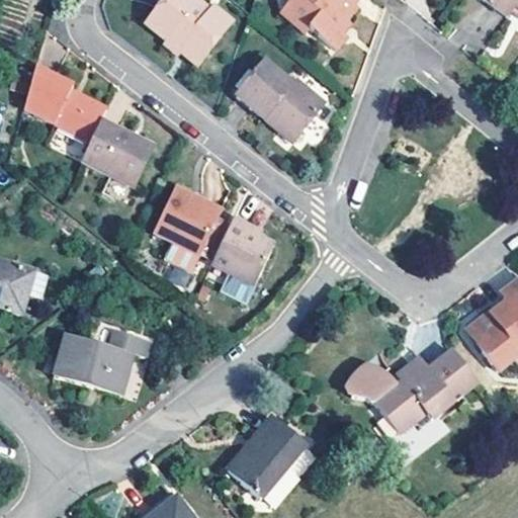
[(168,0),(148,25),(169,45),(172,40),(183,50),(179,54),(196,68),(234,24),(218,10),(212,16),(196,2),(190,9),(178,0),(168,0)]
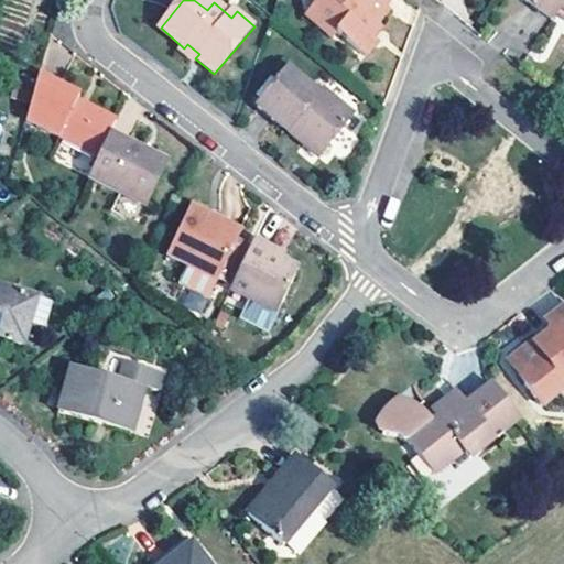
[(368,36),(377,26),(386,18),(383,9),(390,0),(321,0),(312,12),(338,34),(367,57),(376,50),(375,42),(368,36)]
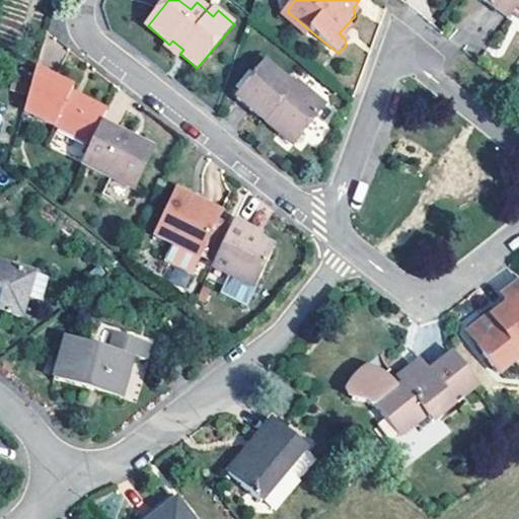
[(498,11),(506,0),(484,0),(484,1),(498,11)]
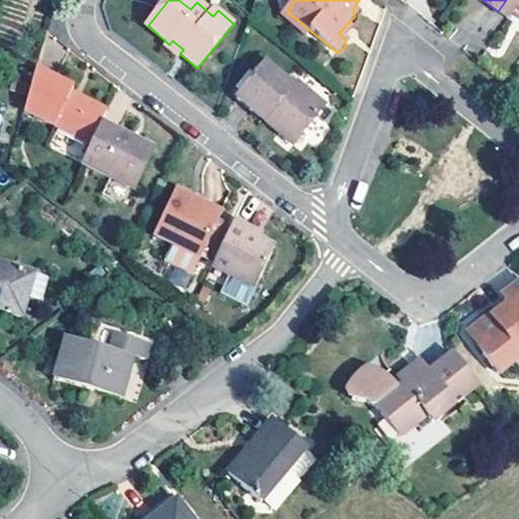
[(518,0),(506,0),(498,11),(510,19),(514,14),(518,8),(518,9),(518,0)]
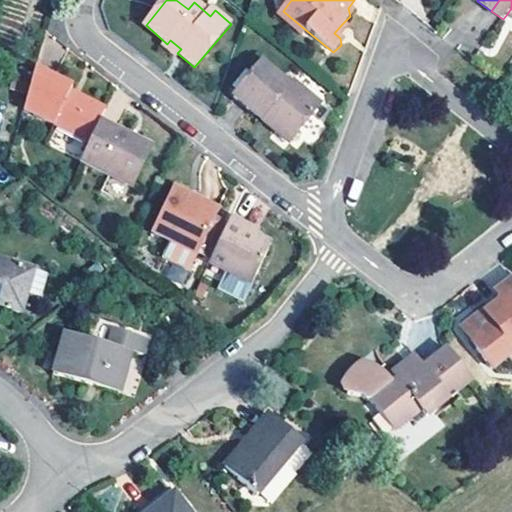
[(307,31),(283,11),(279,16),(303,36),(307,31)]
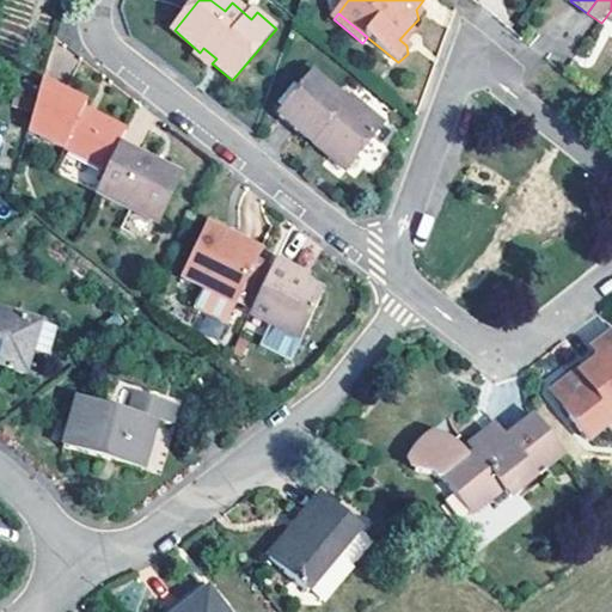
[(416,35),(409,29),(399,40),(407,46),(416,35)]
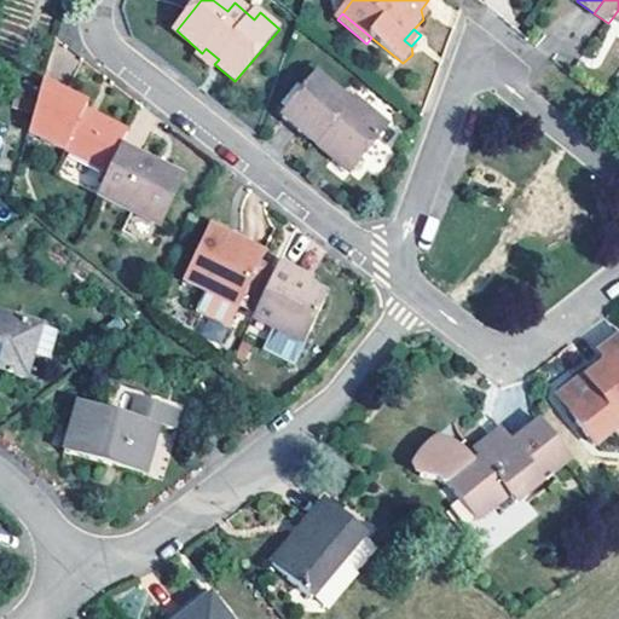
[(202,53),(214,64),(219,59),(206,48),(202,53)]
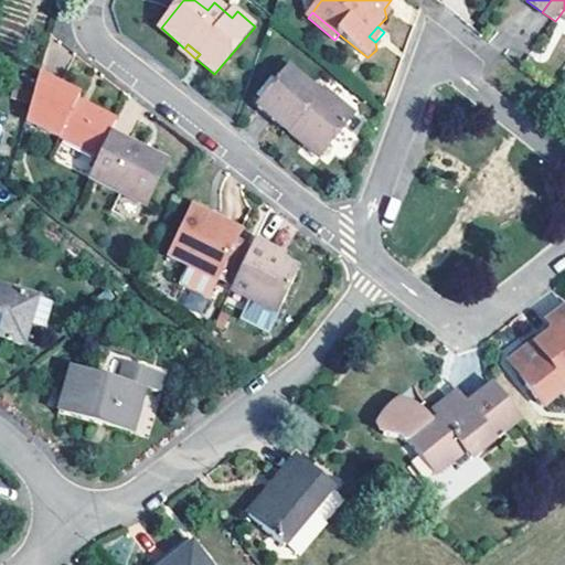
[(256,105),(287,130),(291,126),(322,150),(353,115),(321,87),(317,93),(287,67),(256,105)]
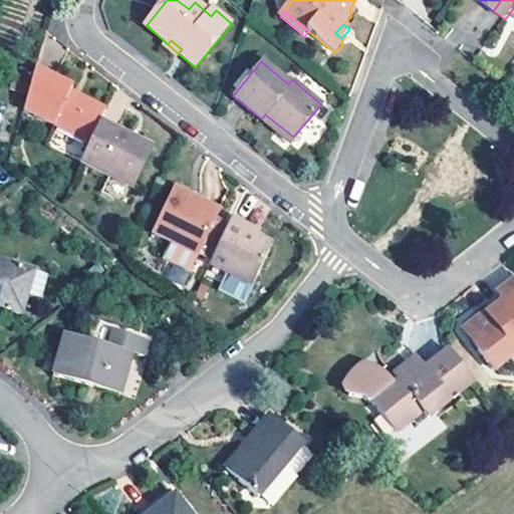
[(100,119),(107,105),(71,88),(73,82),(34,64),(22,108),(90,140),(100,119)]
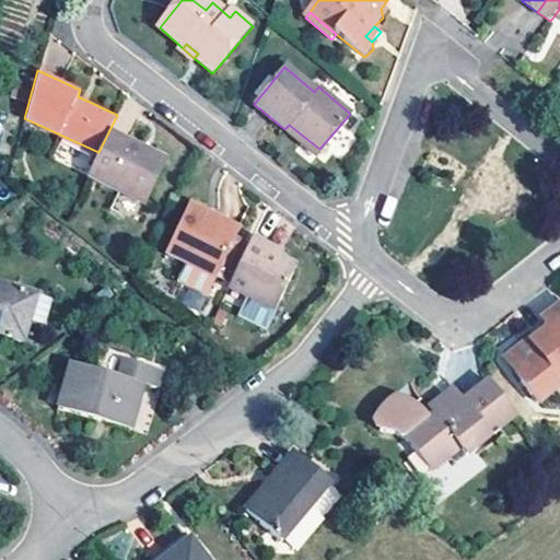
[(24,102),(28,86),(15,83),(11,98),(24,102)]
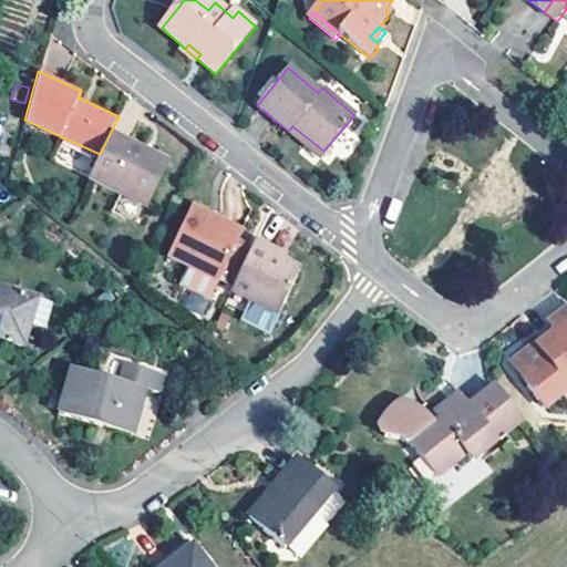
[(292,126),(288,131),(318,156),(323,151),(292,126)]
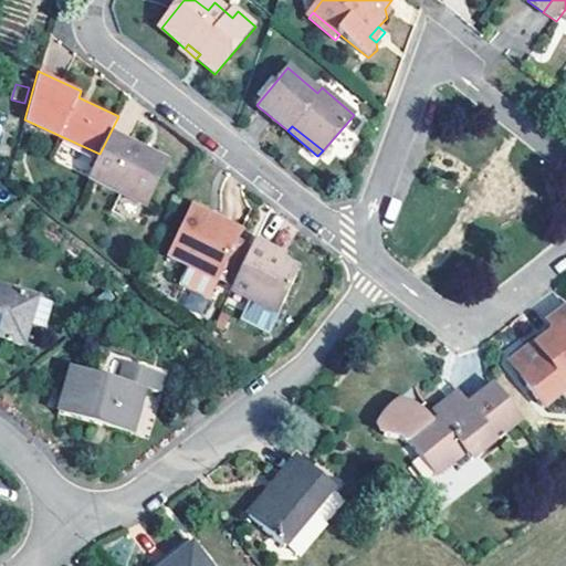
[(100,154),(90,176),(147,205),(169,159),(111,132),(100,154)]
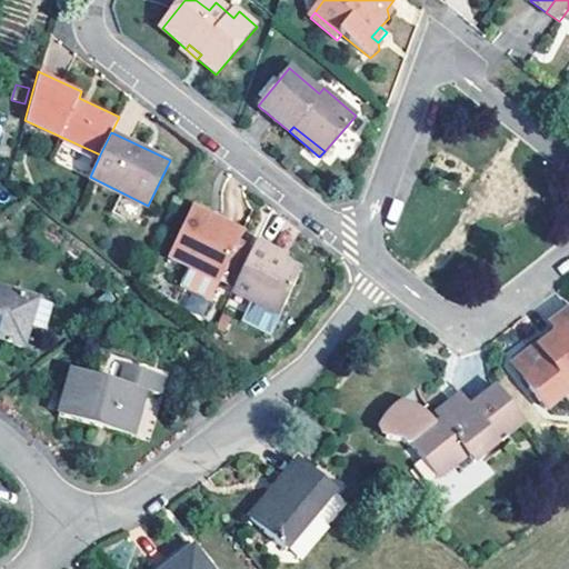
[(209,223),(213,216),(192,206),(170,258),(191,267),(220,279),(239,236),(209,223)]
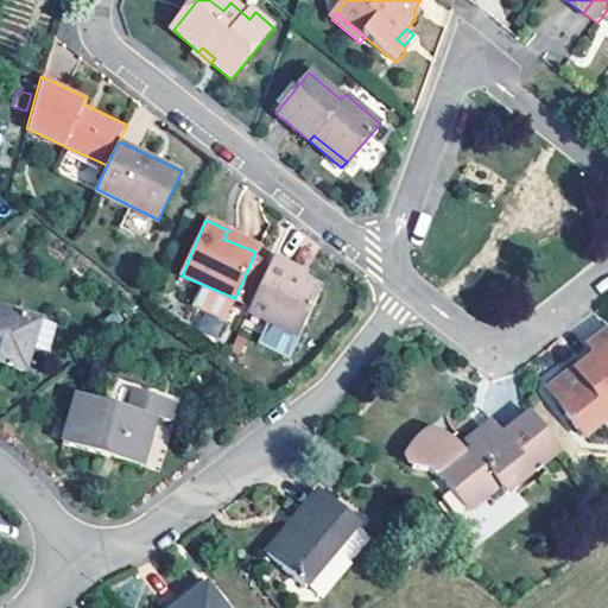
[(259,245),(228,230),(223,239),(255,252),(259,245)]
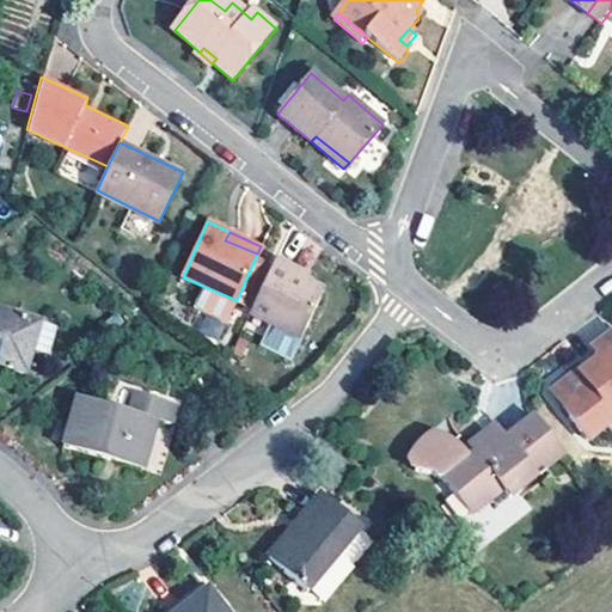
[(294,268),(275,259),(249,311),(300,337),(324,289),(305,280),(292,274),(294,268)]
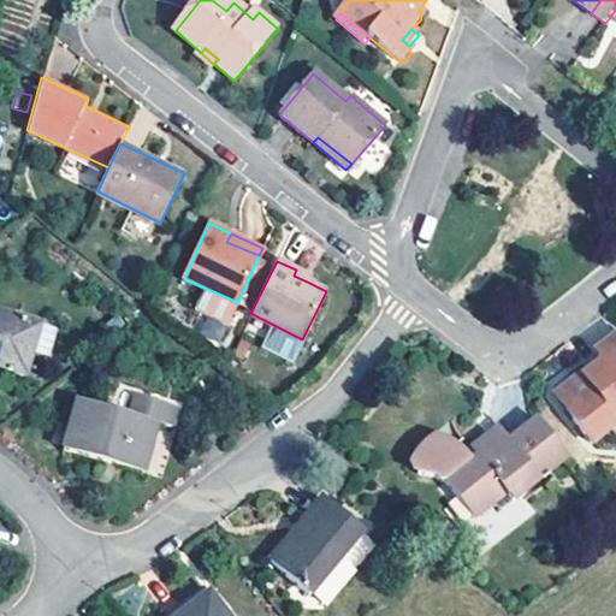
[(294,276),(307,282),(311,277),(296,270),(294,276)]
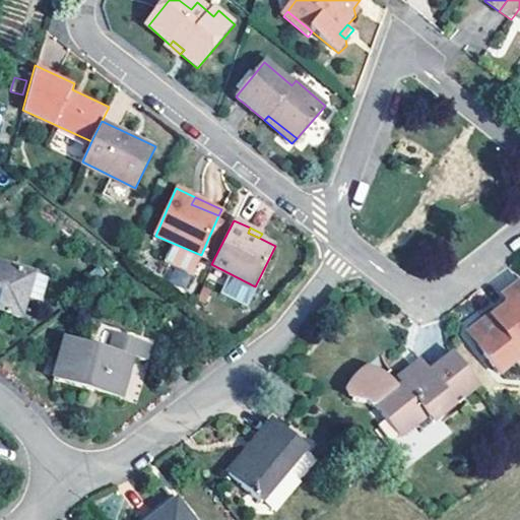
[(201,255),(175,244),(168,261),(193,272),(201,255)]
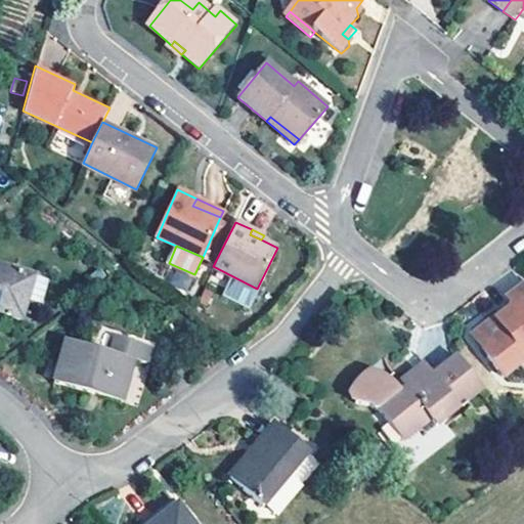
[(43,305),(51,281),(0,266),(0,313),(23,320),(28,302),(43,305)]
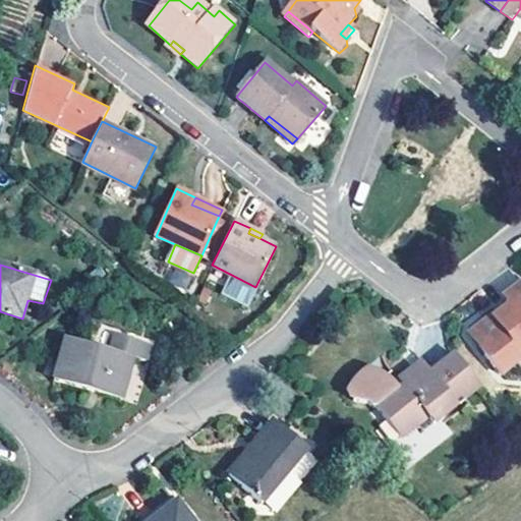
[(520,285),(501,301),(502,303),(504,306),(494,314),(491,311),(467,330),(479,347),(478,354),(495,374),(515,360),(516,353),(520,348),(520,285)]
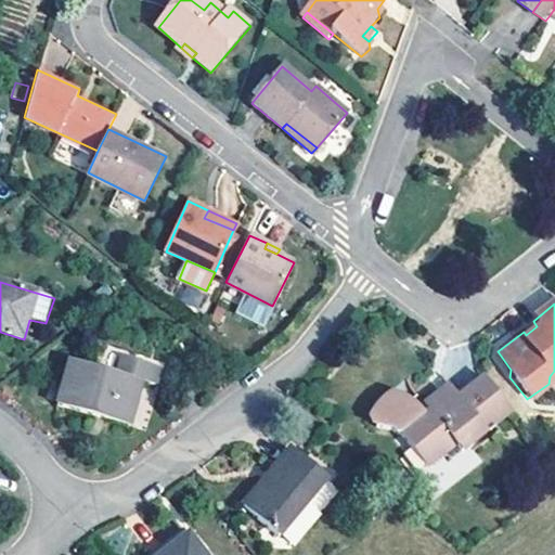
[(534,323),(524,332),(526,335),(537,326),(534,323)]
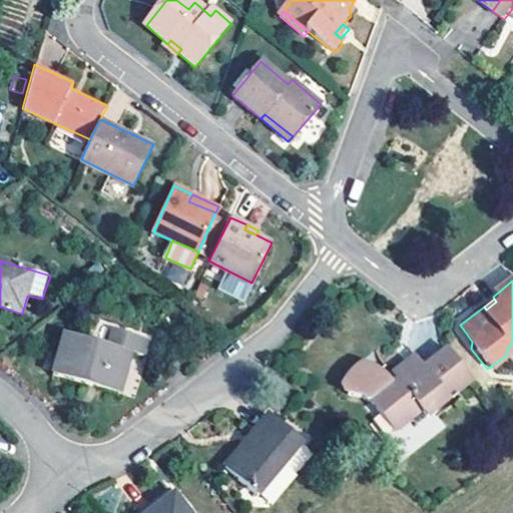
[(456,329),(471,349),(472,342),(460,325),(456,329)]
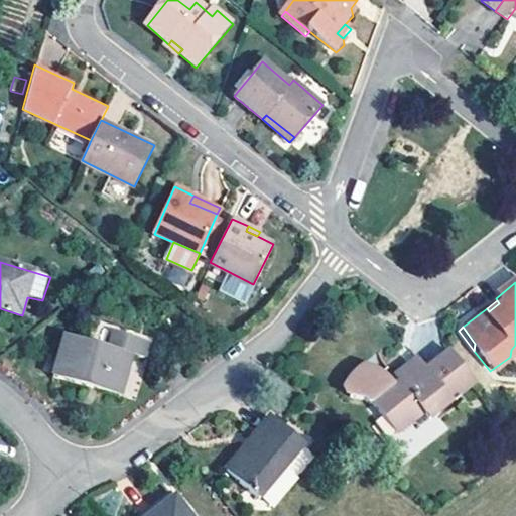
[(145,359),(149,343),(114,333),(109,348),(63,336),(52,378),(121,397),(133,355),(145,359)]
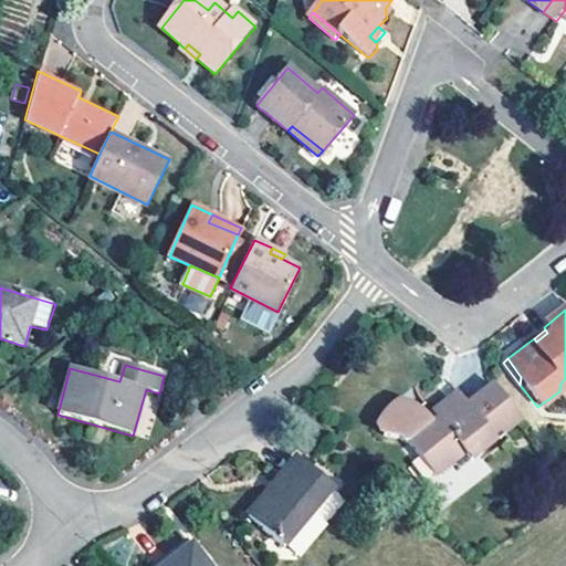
[(384,435),(396,436),(399,440),(404,439),(425,473),(444,460),(457,452),(459,456),(468,449),(471,454),(519,422),(492,385),(463,404),(460,400),(450,407),(446,398),(428,410),(420,397),(418,399),(413,402),(401,397),(394,397),(384,400),(377,408),(371,415),(371,422),(376,429),(384,435)]
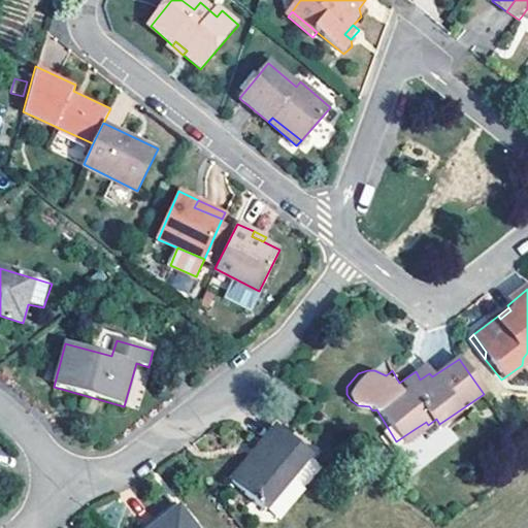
[(425,366),(416,371),(420,380),(429,373),(425,366)]
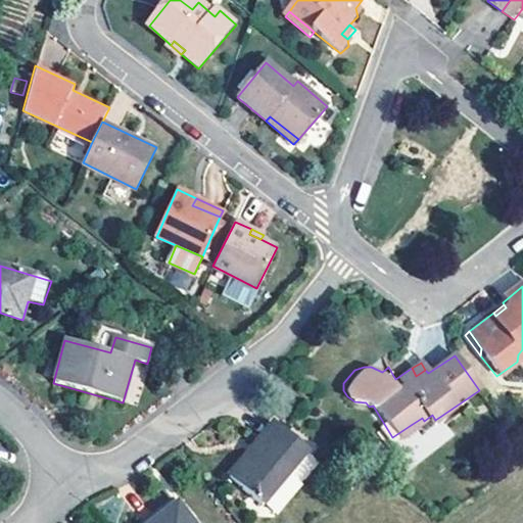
[(432,415),(424,421),(427,425),(435,420),(432,415)]
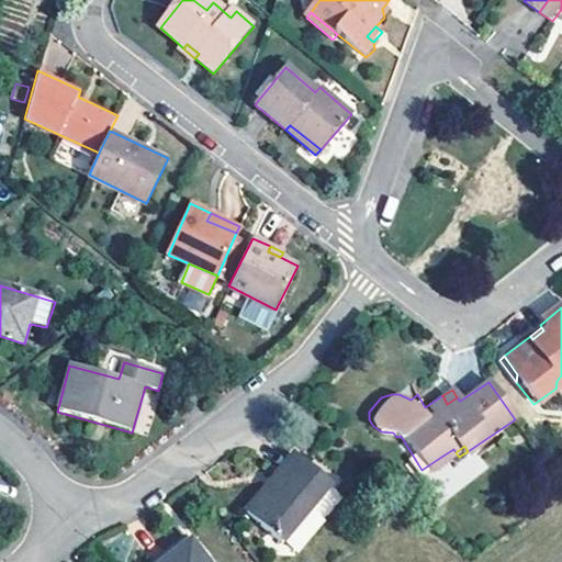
[(330,486),(293,454),(276,475),(281,480),(271,491),(267,487),(245,513),(282,544),(330,486)]
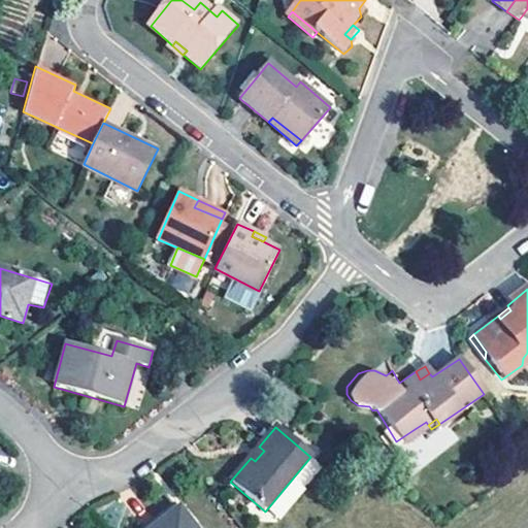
[(415,429),(396,441),(400,449),(419,435),(415,429)]
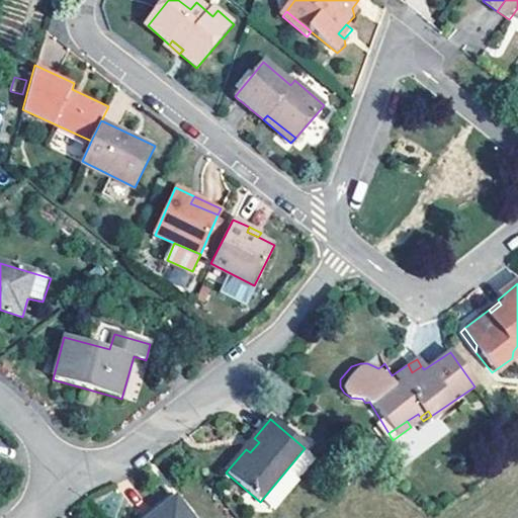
[(259,442),(254,438),(246,449),(250,452),(259,442)]
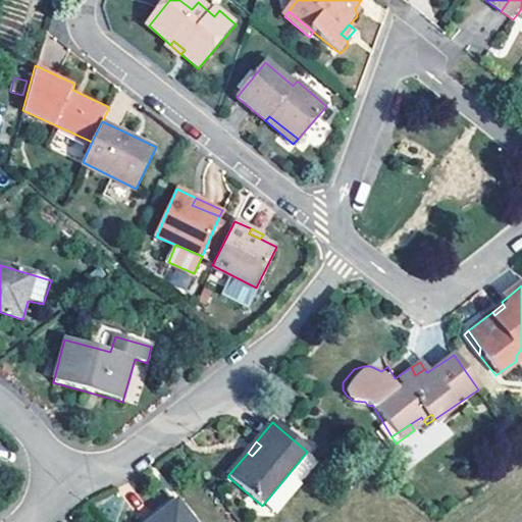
[(192,521),(178,504),(152,521),(192,521)]
